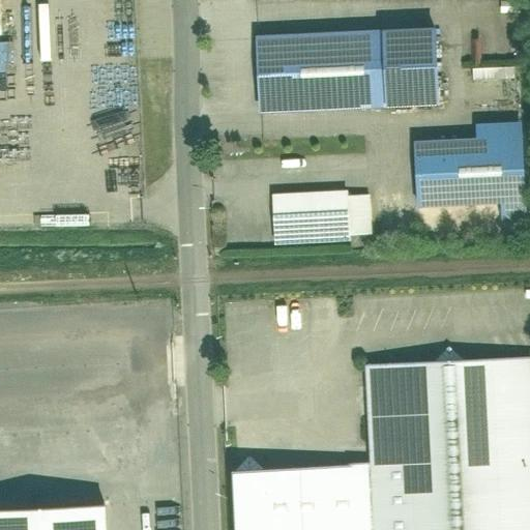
[(255,35),(258,112),(440,105),(437,28),(255,35)]
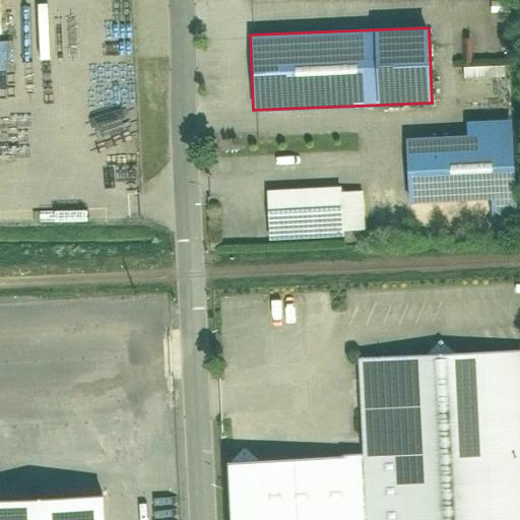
[(466,134),(406,136),(409,202),(490,199),(491,218),(516,217),(512,120),(466,122),(466,134)]
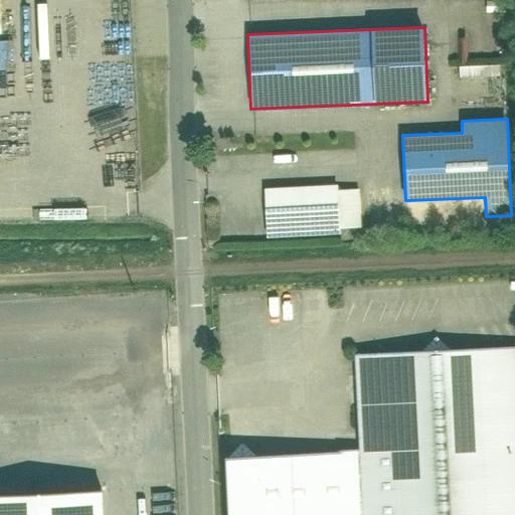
[(340,184),(264,188),(266,238),(341,235),(341,228),(362,227),(360,189),(340,190),(340,184)]
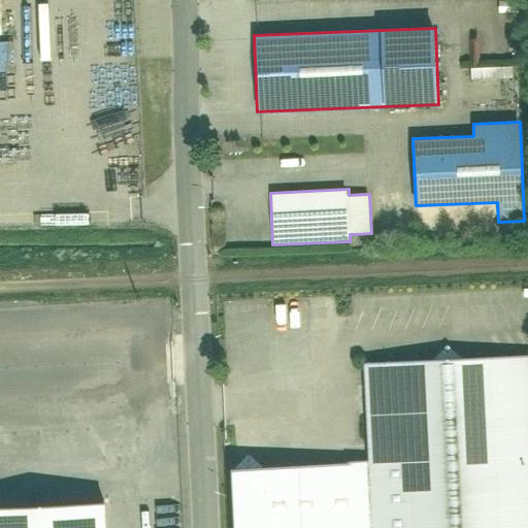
[(435,361),(364,364),(371,527),(527,527),(527,355),(460,359),(447,348),(435,361)]
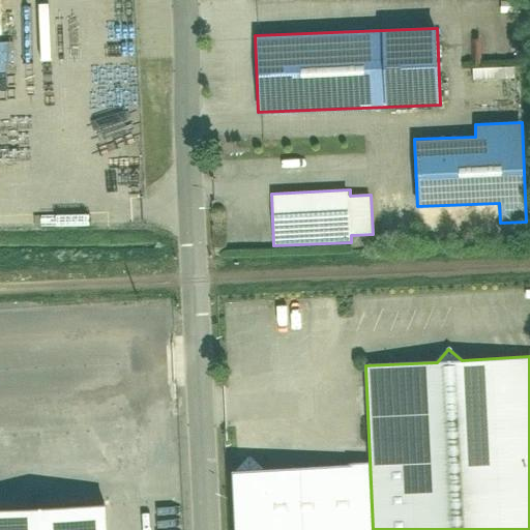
[(370,529),(365,466),(342,468),(242,474),(245,529),(370,529)]
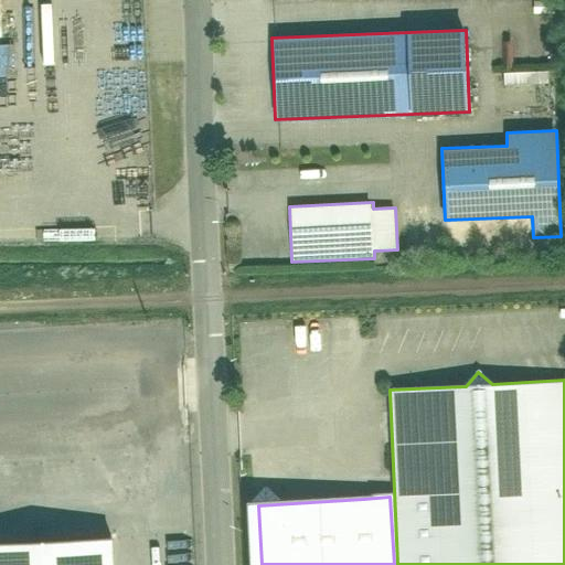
[(114,564),(113,537),(0,541),(0,564),(114,564)]
